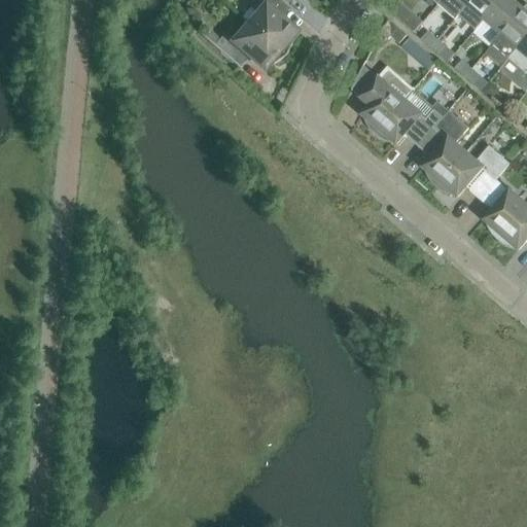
[(257,13),(248,25),(285,57),(292,43),(289,41),(296,33),(277,16),(285,6),(290,10),(279,0),(252,0),(248,6),(257,13)]
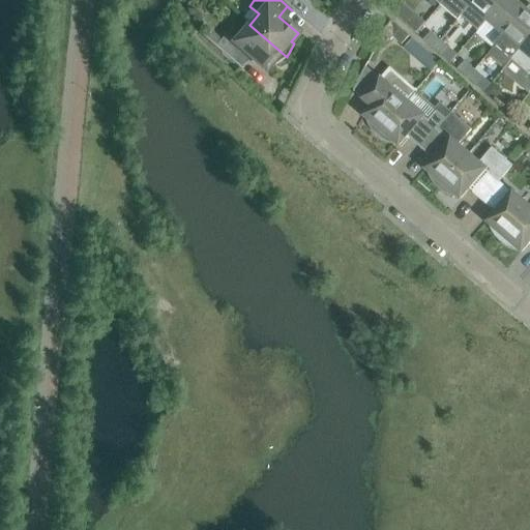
[(281,0),(292,10),(293,9),(282,0),(281,0)]
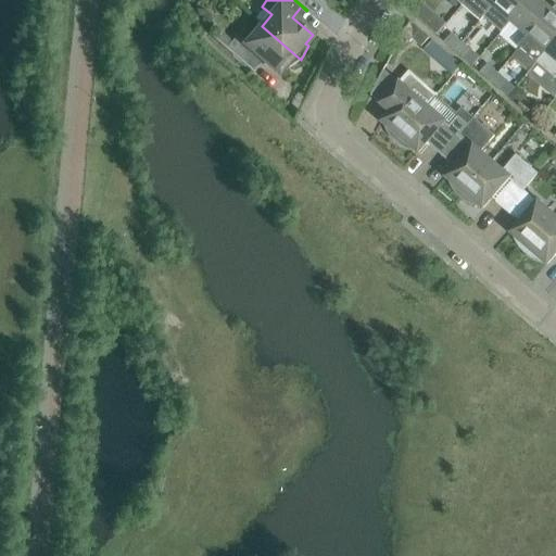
[(479,22),(497,0),(466,0),(464,3),(462,7),(463,7),(465,4),(481,19),(479,22)]
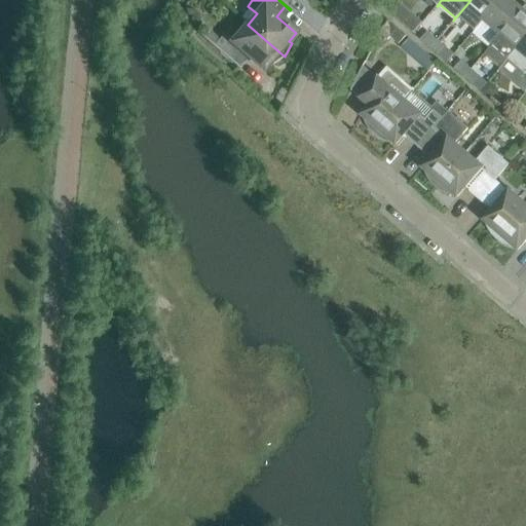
[(500,0),(471,0),(453,21),(454,21),(458,16),(475,30),(483,21),(500,0)]
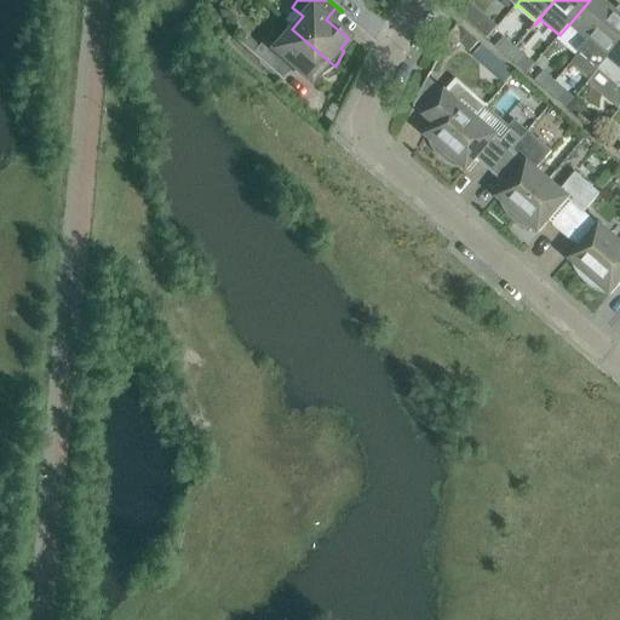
[(590,0),(569,24),(589,41),(615,11),(602,0),(590,0)]
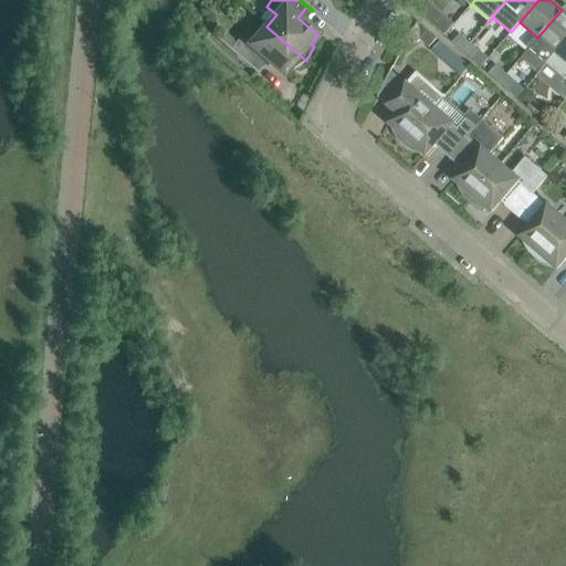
[(537,38),(520,59),(538,74),(545,65),(565,41),(565,6),(562,10),(537,38)]
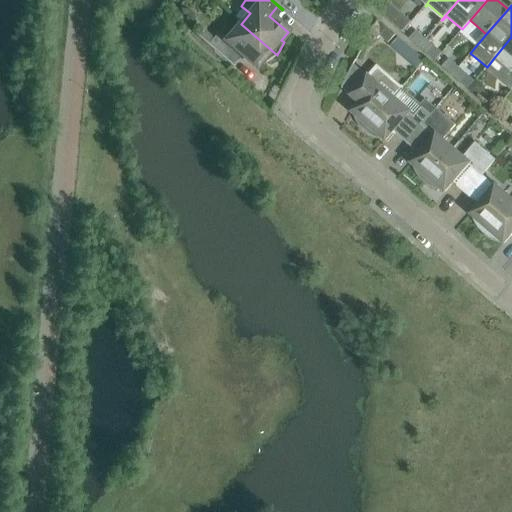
[(387,27),(379,20),(373,26),(371,28),(380,36),(387,27)]
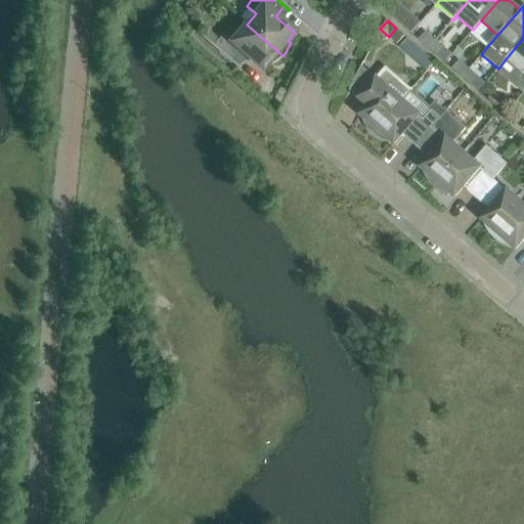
[(212,45),(212,46),(237,70),(238,69),(236,67),(233,64),(243,54),(248,59),(262,72),(269,62),(271,66),(284,56),(247,25),(237,36),(228,28),(216,42),(212,45)]
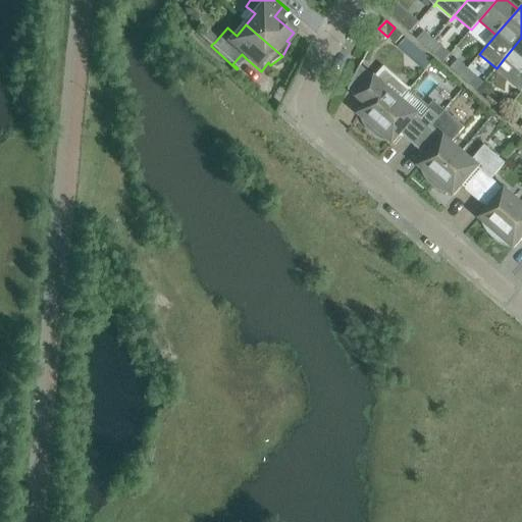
[(404,35),(395,28),(387,37),(396,44),(404,36),(404,35)]
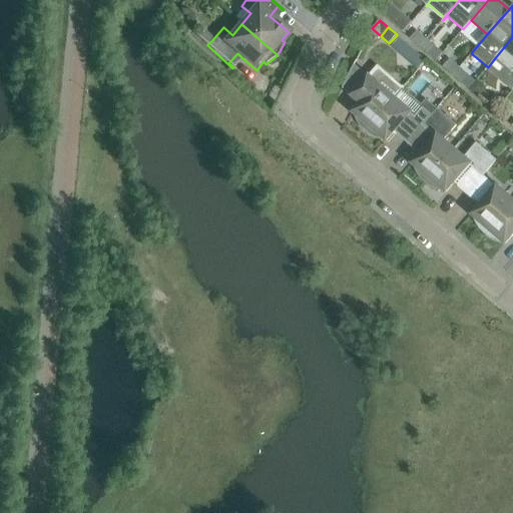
[(410,39),(419,47),(426,39),(417,31),(410,39)]
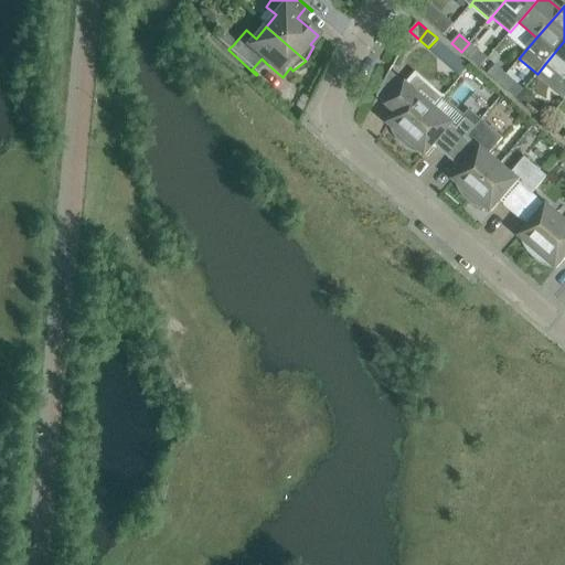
[(222,35),(217,40),(228,49),(233,45),(222,35)]
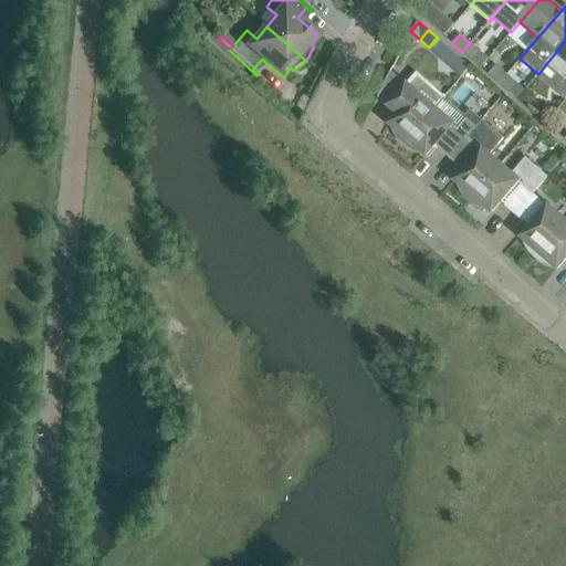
[(474,38),(470,43),(480,52),(484,46),(474,38)]
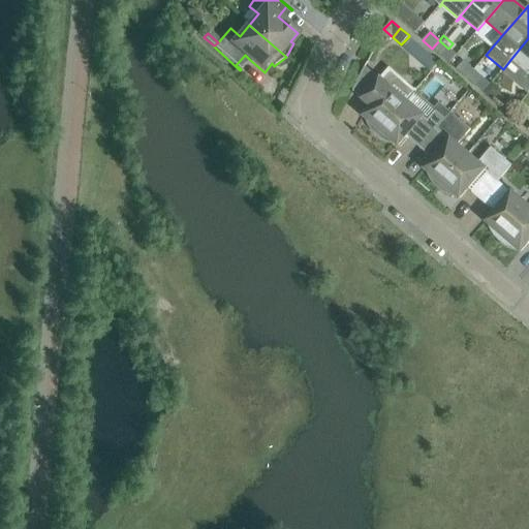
[(528,38),(509,61),(527,75),(524,79),(528,82),(528,83),(528,38)]
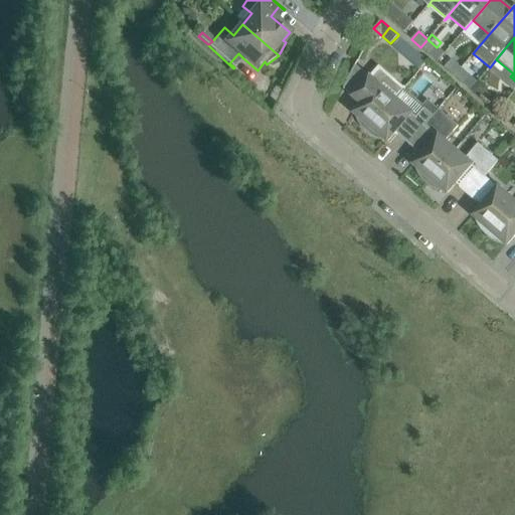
[(427,39),(420,47),(430,54),(437,47),(427,39)]
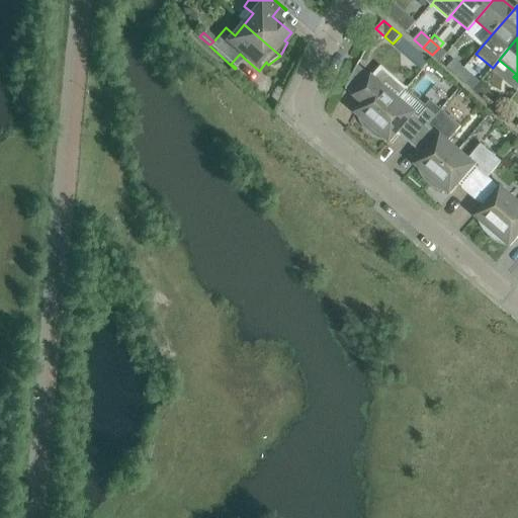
[(447,68),(456,76),(463,68),(454,60),(447,68)]
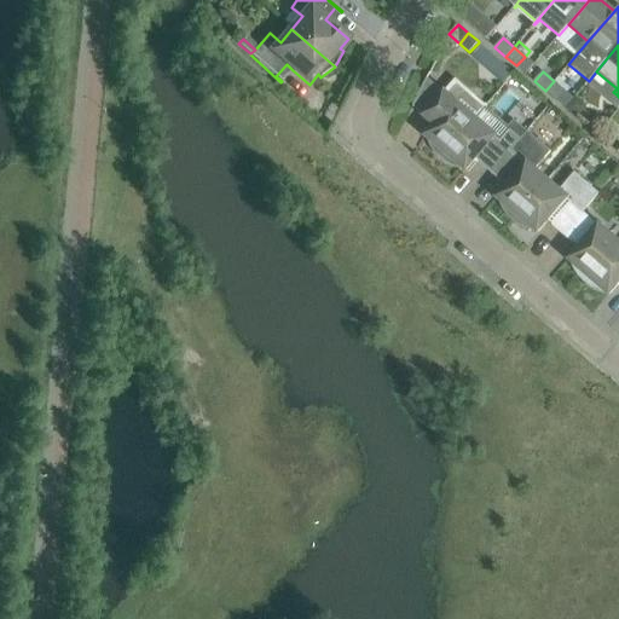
[(445,94),(427,79),(414,106),(431,121),(431,120),(435,123),(426,136),(431,140),(429,142),(432,146),(434,150),(437,154),(440,157),(440,158),(475,119),(487,105),(486,104),(484,106),(456,82),(445,94)]
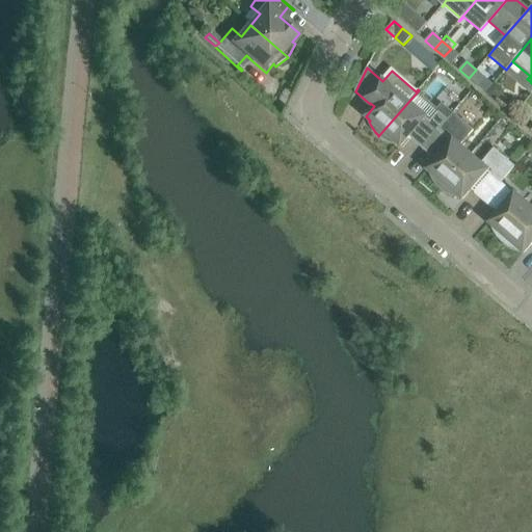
[(476,70),(469,78),(485,92),(493,84),(476,70)]
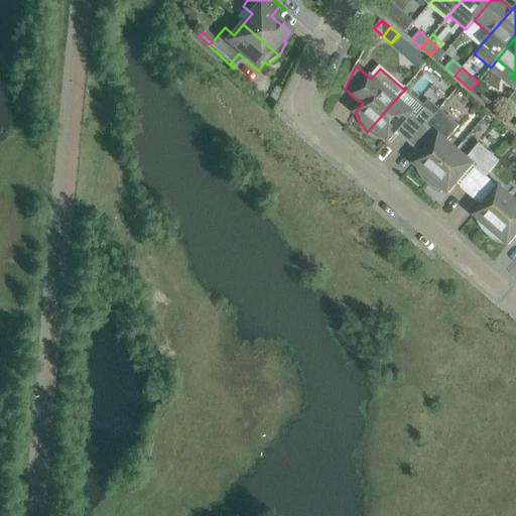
[(417,117),(396,99),(367,132),(368,133),(369,132),(372,135),(375,137),(379,138),(383,139),(384,138),(389,142),(397,132),(401,135),(400,136),(409,144),(434,116),(425,108),(417,117)]
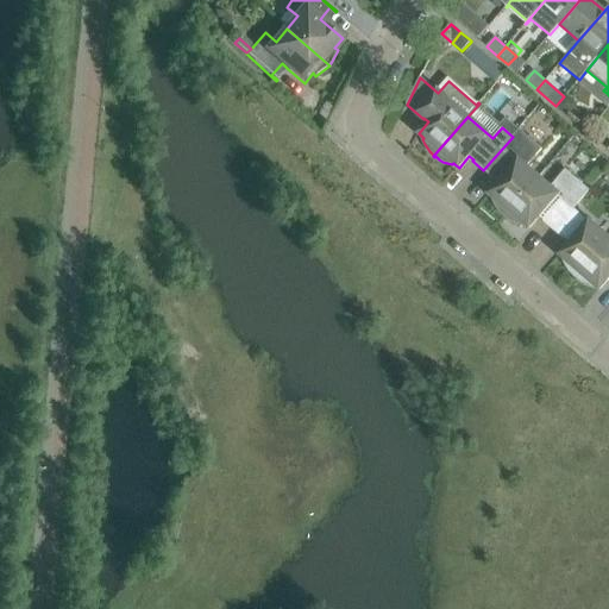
[(503,217),(504,217),(538,179),(526,168),(542,149),(519,129),(513,137),(483,170),(494,180),(495,179),(500,182),(489,194),(495,199),(494,200),(495,205),(497,208),(501,212),(504,215),(503,217)]
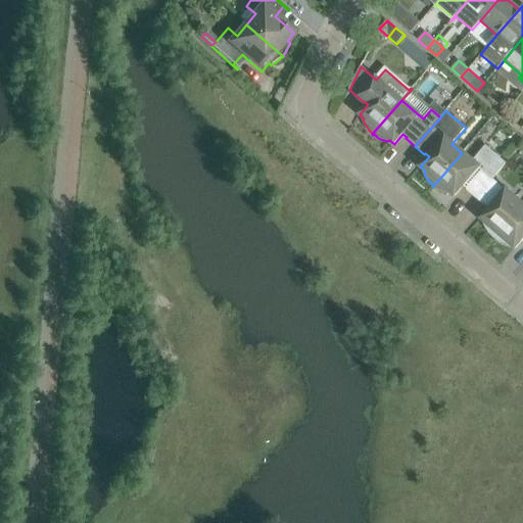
[(462,153),(433,186),(434,187),(434,186),(437,189),(441,191),(444,192),(448,194),(450,192),(455,196),(463,186),(467,190),(466,190),(475,198),(492,179),(506,163),(485,146),(472,161),(462,153)]
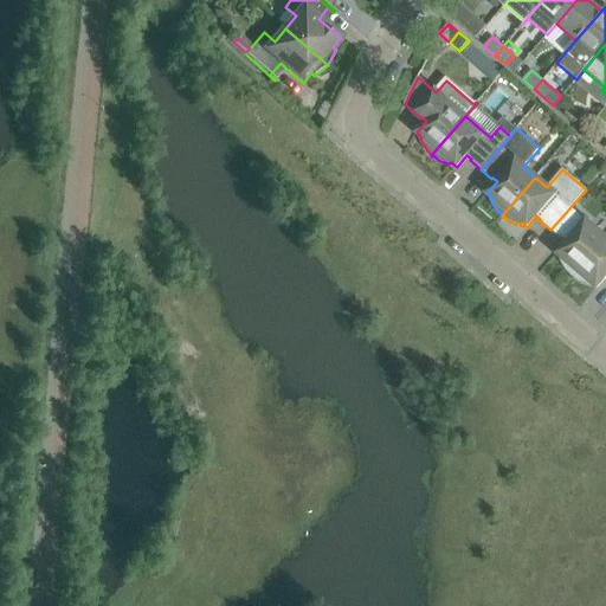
[(605,238),(571,207),(550,230),(562,239),(562,238),(567,242),(558,253),(562,258),(561,259),(563,264),(566,269),(568,272),(572,275),(571,276),(572,276),(605,238)]
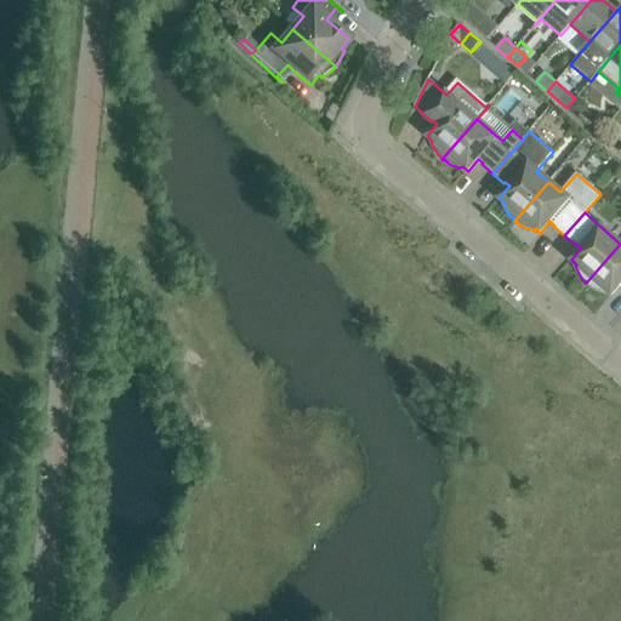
[(620,244),(586,283),(587,284),(588,284),(592,286),(596,289),(600,290),(605,292),(607,290),(611,295),(620,284),(620,244)]
